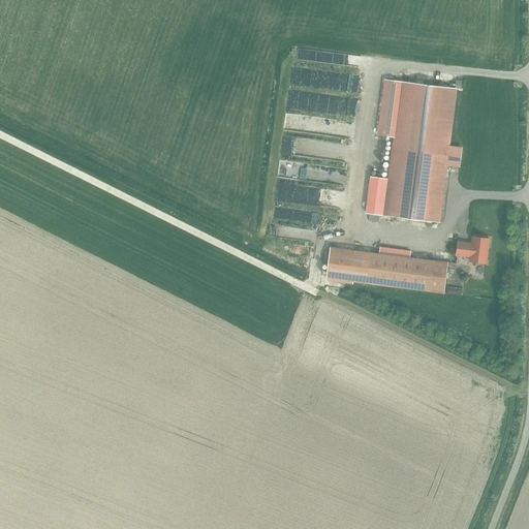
[(301,58),(299,73),(355,81),(358,65),(301,58)]
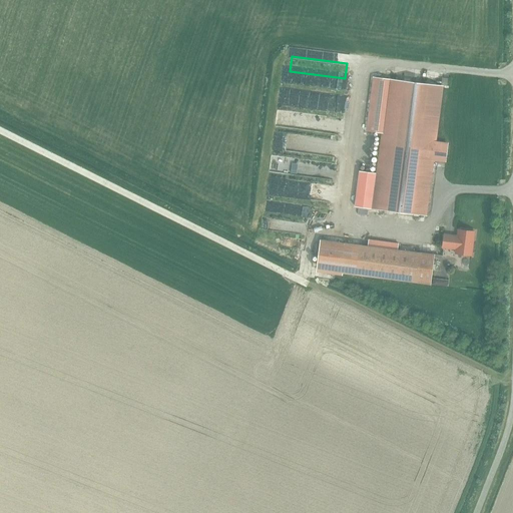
[(374,208),(425,214),(432,158),(446,160),(448,144),(434,143),(441,86),(375,77),(368,131),(383,133),(374,208)]
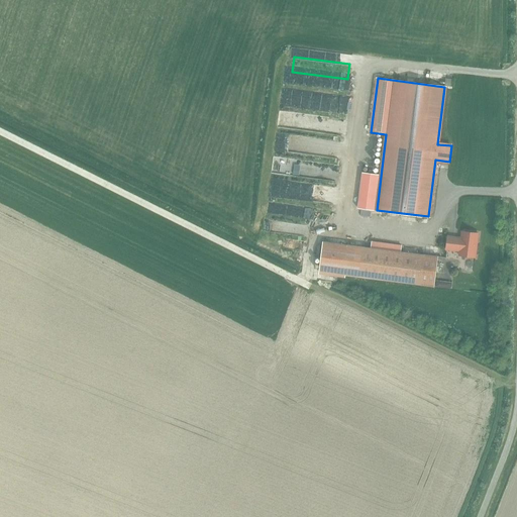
[(298,96),(299,79),(290,79),(289,96),(298,96)]
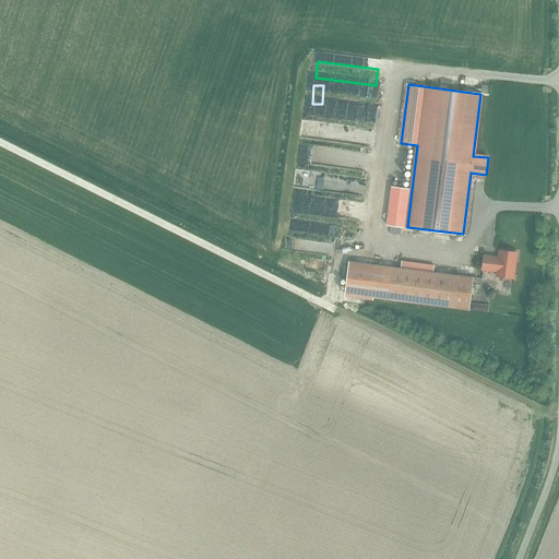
[(358,104),(360,94),(344,90),(340,106),(355,109),(356,104),(358,104)]
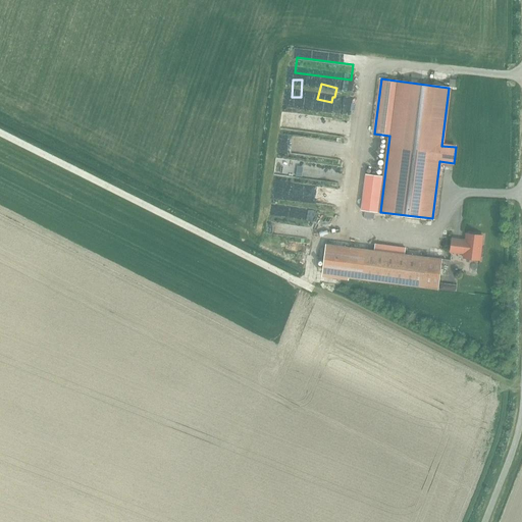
[(288,125),(285,142),(346,151),(349,127),(335,125),(334,132),(306,127),(306,128),(301,128),(302,121),(299,120),(298,126),(288,125)]
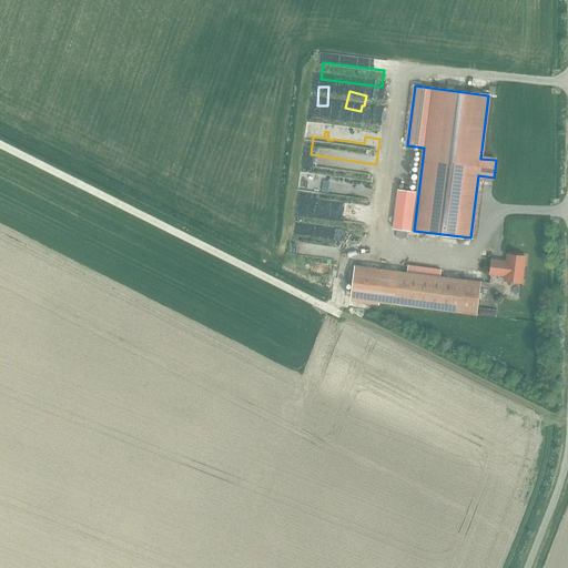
[(504,281),(521,283),(525,256),(507,254),(506,263),(501,262),(501,261),(492,260),(489,274),(505,275),(504,281)]
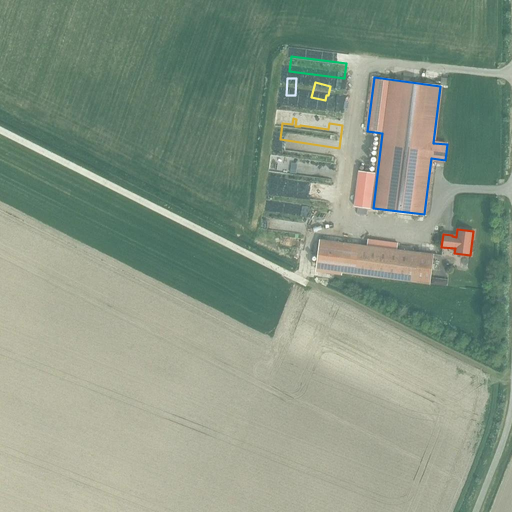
[(433,254),(359,245),(319,239),(316,269),(355,274),(429,284),(433,254)]
